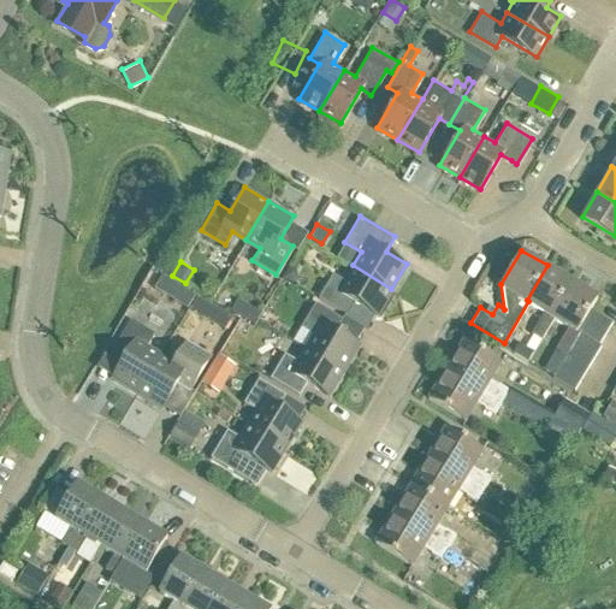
[(289,265),(284,275),(294,282),(296,281),(297,277),(297,272),(296,268),(294,266),(289,265)]
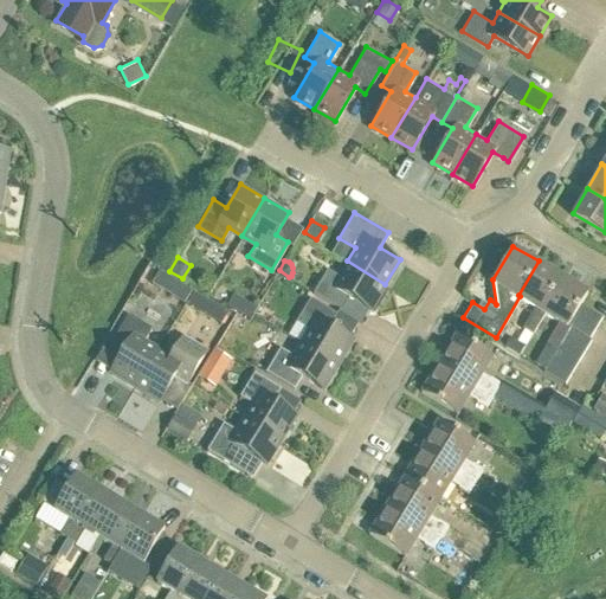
[(385,284),(347,261),(339,275),(327,266),(313,290),(341,308),(349,295),(371,308),(385,284)]
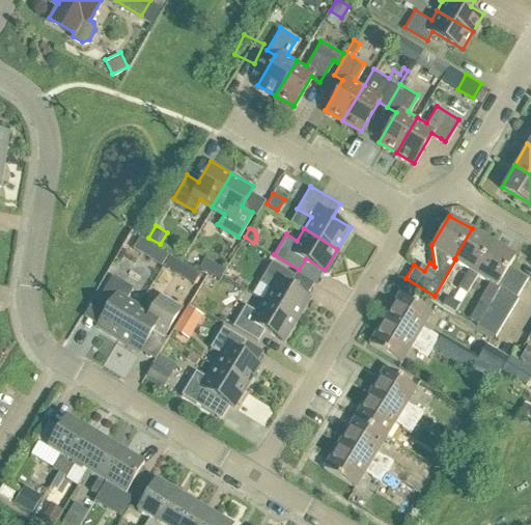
[(493,241),(472,228),(454,258),(455,259),(469,267),(458,285),(467,291),(477,272),(475,271),(493,241)]
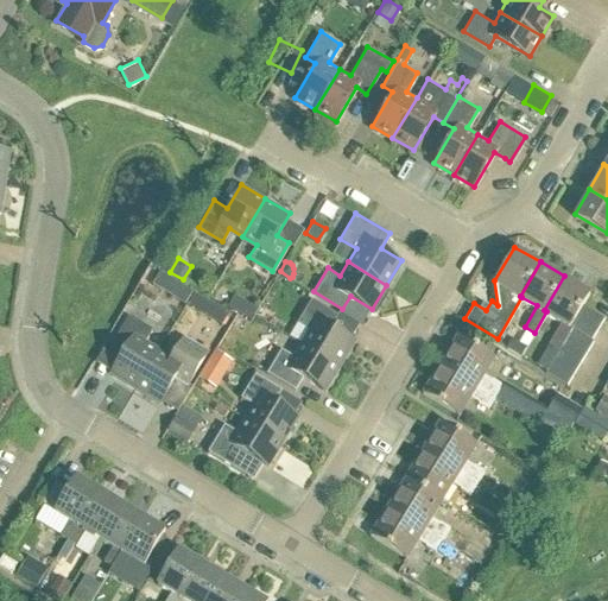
[(589,291),(564,276),(544,310),(546,311),(562,321),(549,341),(559,347),(571,326),(569,324),(589,291)]
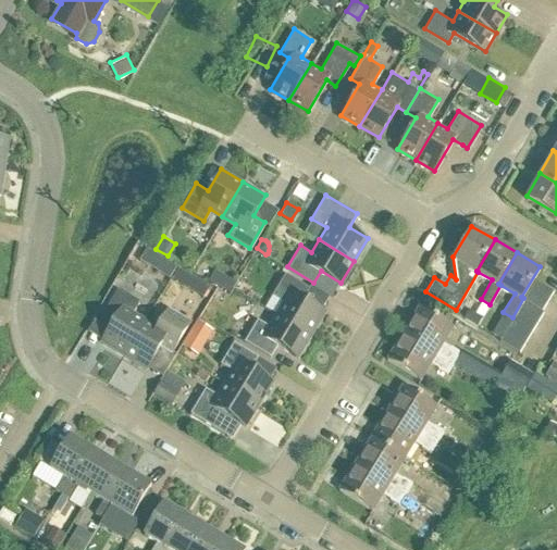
[(275,312),(311,333),(324,311),(302,298),(309,286),(285,272),(272,294),(283,300),(275,312)]
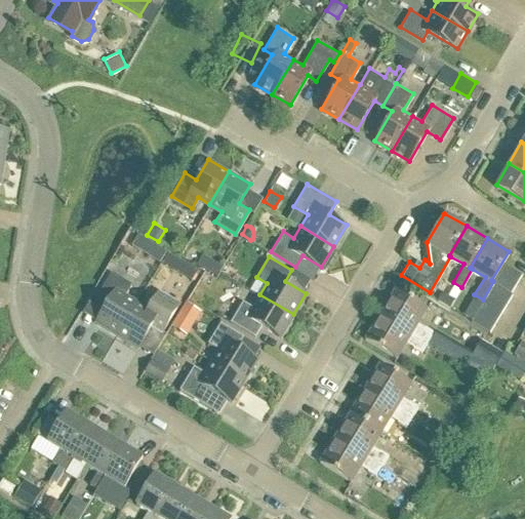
[(183,280),(188,269),(168,260),(163,271),(183,280)]
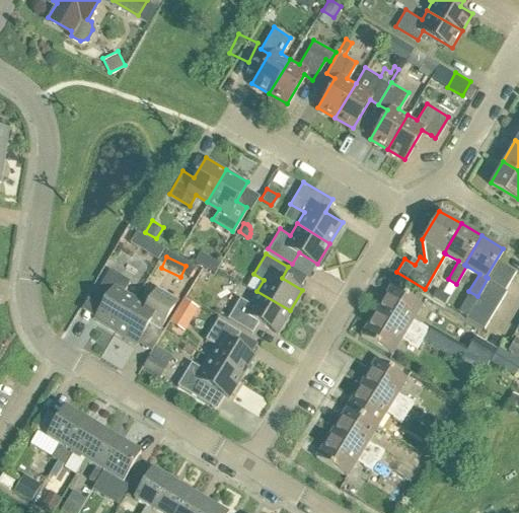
[(492,268),(510,279),(516,269),(498,258),(492,268)]
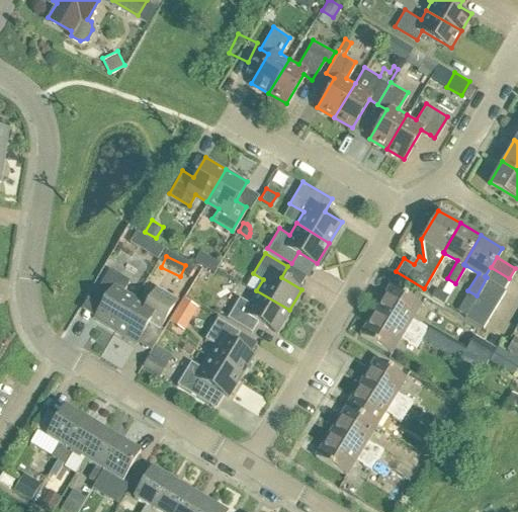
[(115,329),(135,296),(123,289),(130,279),(109,266),(95,290),(105,297),(94,316),(115,329)]
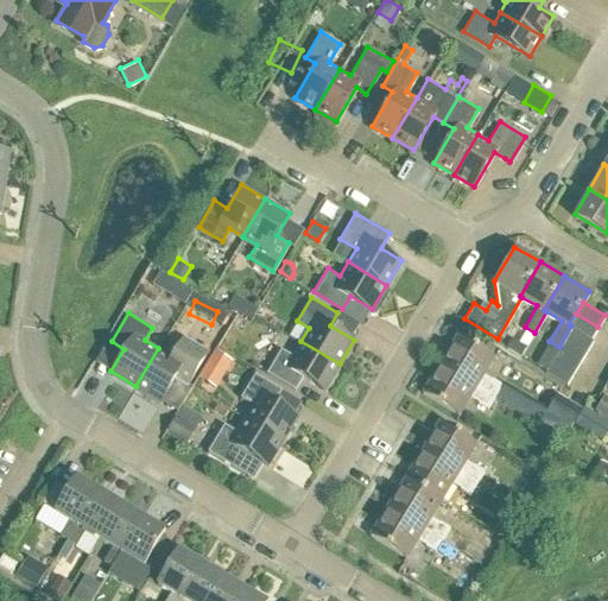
[(576,314),(570,324),(593,339),(590,336),(597,327),(576,314)]
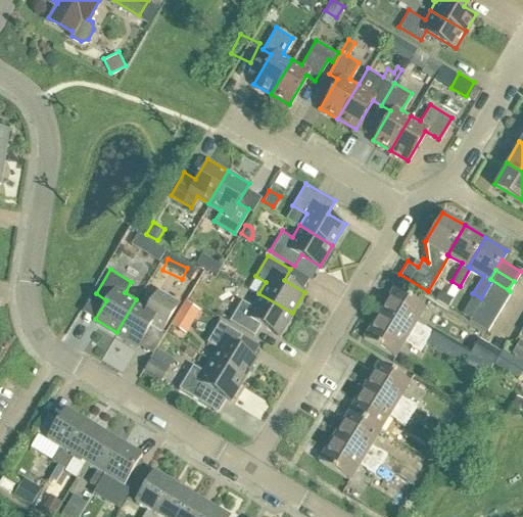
[(491,280),(486,289),(505,300),(510,291),(490,279),(489,279),(491,280)]
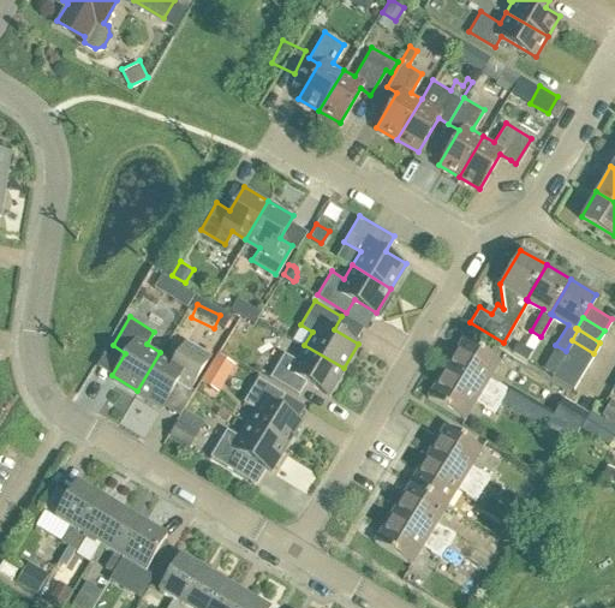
[(446,365),(501,399),(508,387),(499,381),(497,382),(489,376),(500,358),(463,337),(446,365)]
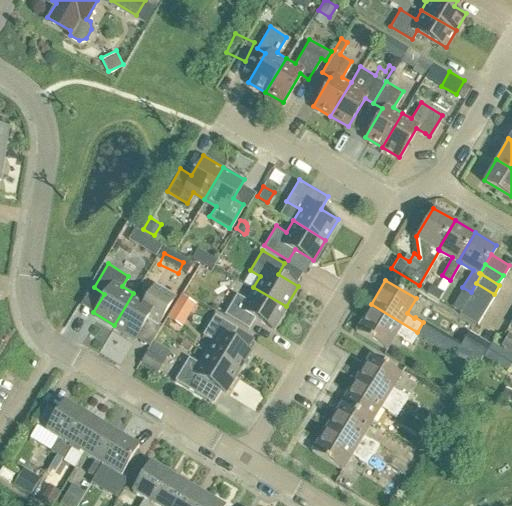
[(144,299),(133,293),(114,325),(134,337),(146,317),(157,324),(175,294),(155,282),(144,299)]
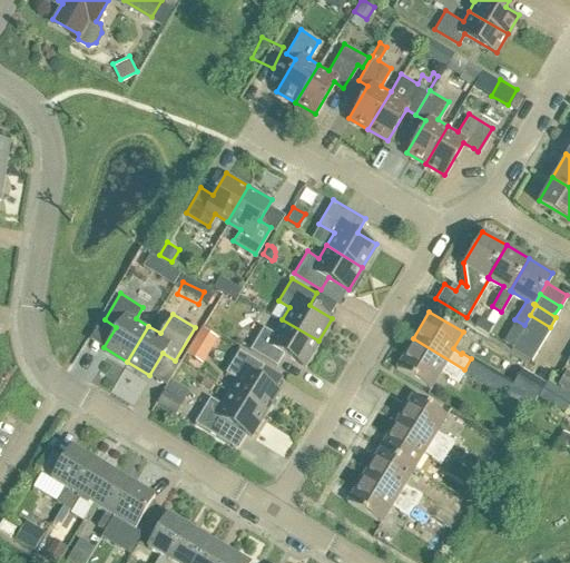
[(480,315),(474,323),(489,332),(493,323),(480,315)]
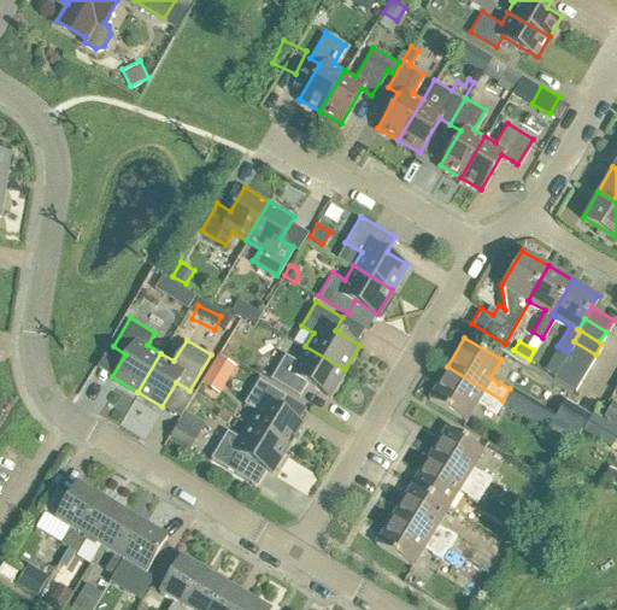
[(595,355),(574,341),(568,352),(588,365),(595,355)]
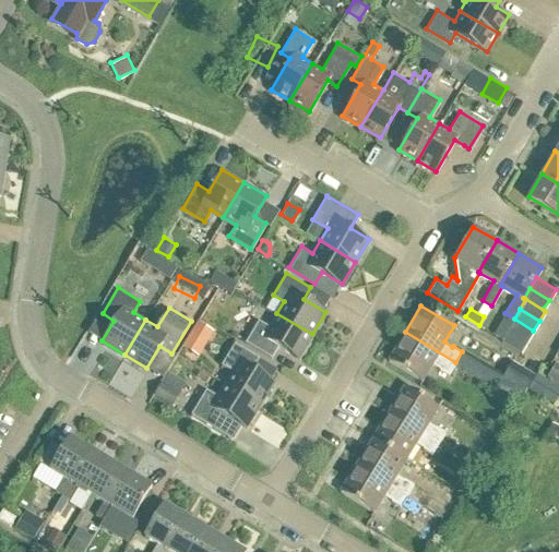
[(312,334),(276,313),(270,325),(258,319),(245,340),(271,356),(278,345),(298,357),(312,334)]
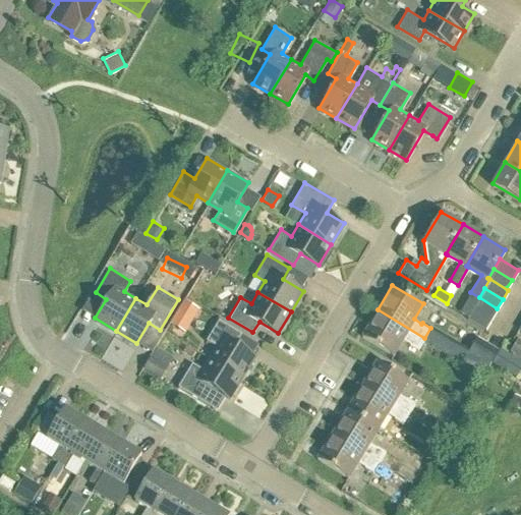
[(479,297),(473,306),(491,318),(497,308),(479,297)]
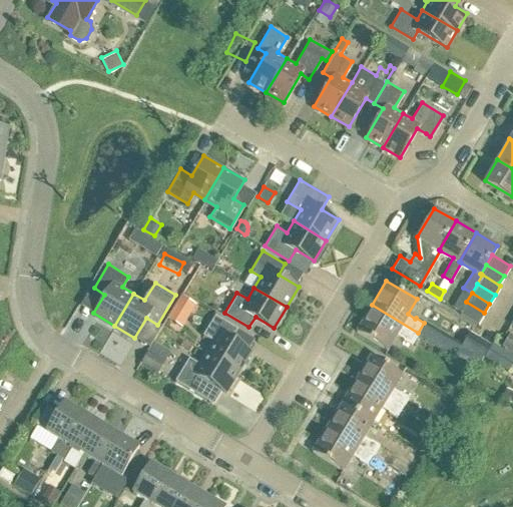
[(175,303),(173,306),(188,315),(195,303),(180,294),(177,299),(175,303)]
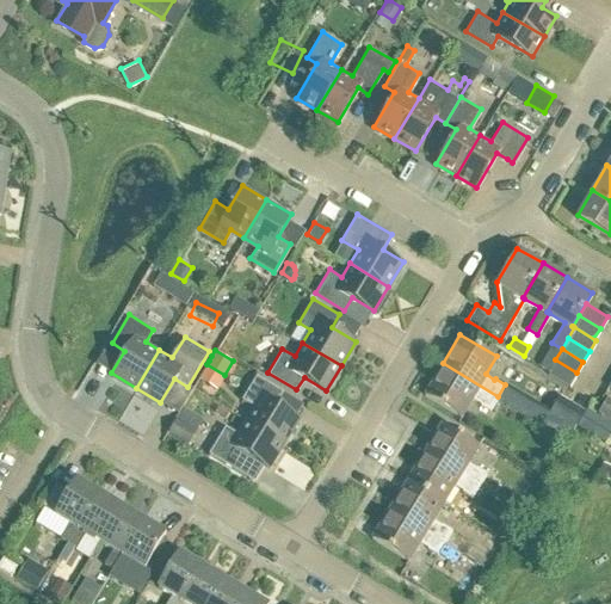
[(555,359),(548,371),(569,384),(576,373),(555,359)]
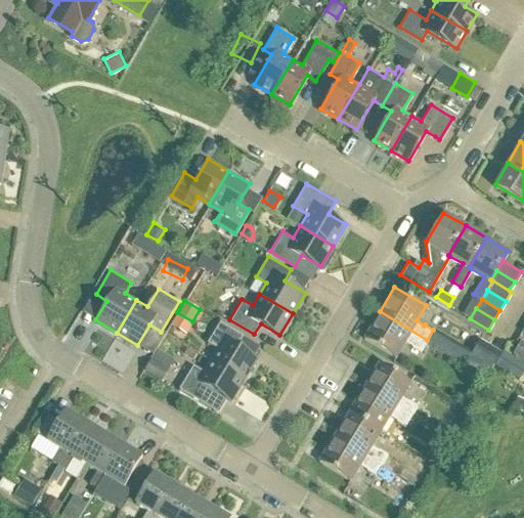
[(427,340),(380,311),(364,336),(395,355),(404,340),(412,344),(411,345),(421,350),(427,340)]
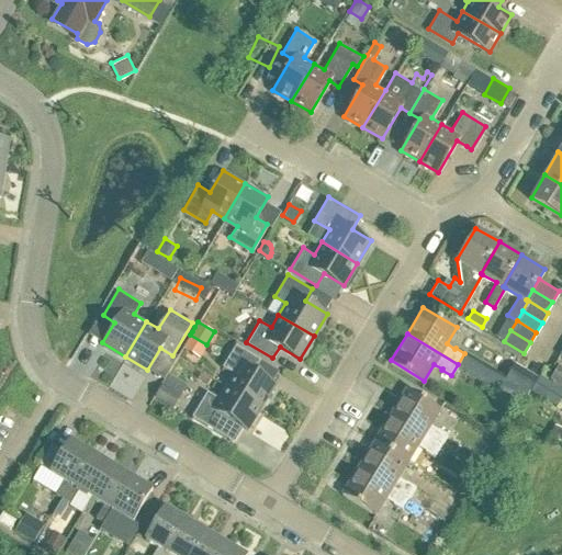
[(226,384),(261,406),(274,383),(253,370),(259,359),(235,343),(222,365),(234,372),(226,384)]
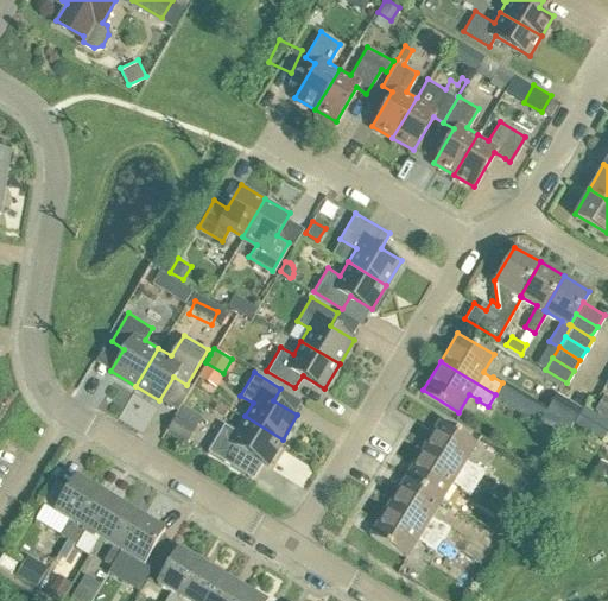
[(189,391),(176,412),(195,424),(208,403),(189,391)]
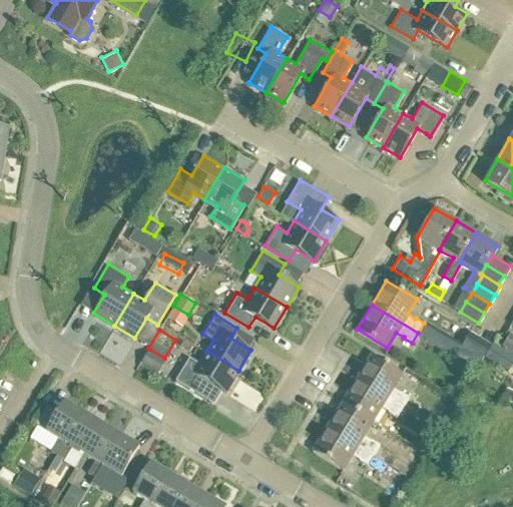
[(512,332),(510,331),(502,344),(512,351),(512,332)]
